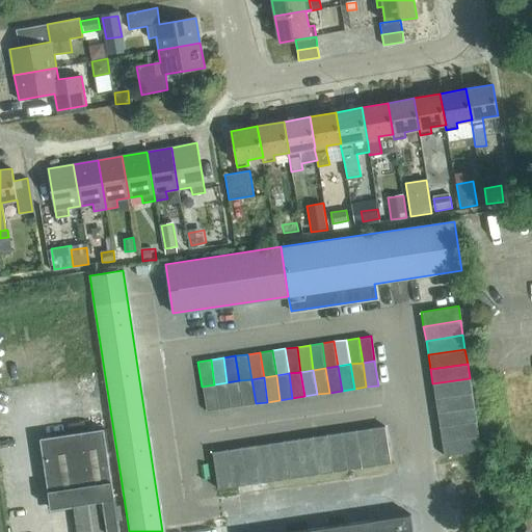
[(472,392),(470,378),(432,383),(434,398),(472,392)]
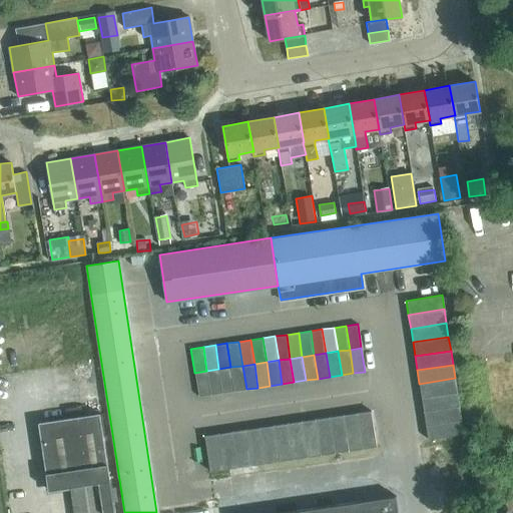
[(246,389),(242,366),(230,367),(234,391),(246,389)]
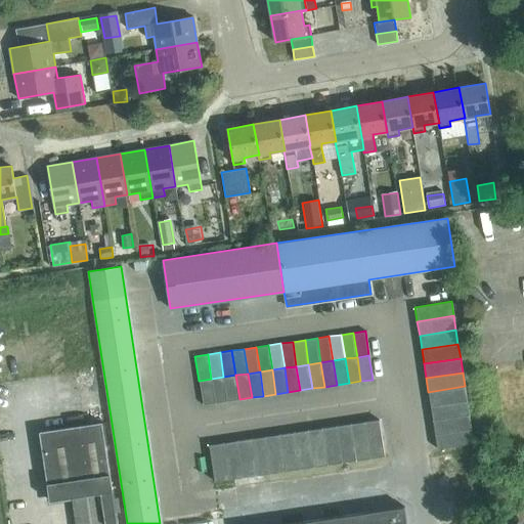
[(239,399),(235,375),(223,377),(227,401),(239,399)]
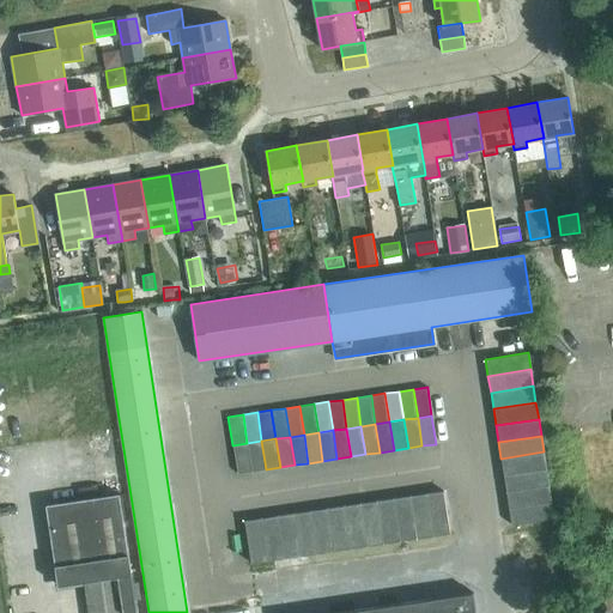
[(266,469),(261,441),(247,443),(252,472),(266,469)]
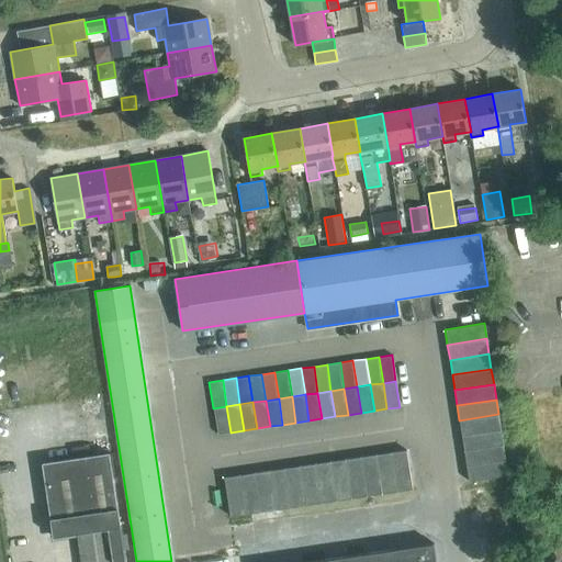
[(231,433),(226,406),(213,408),(216,435),(231,433)]
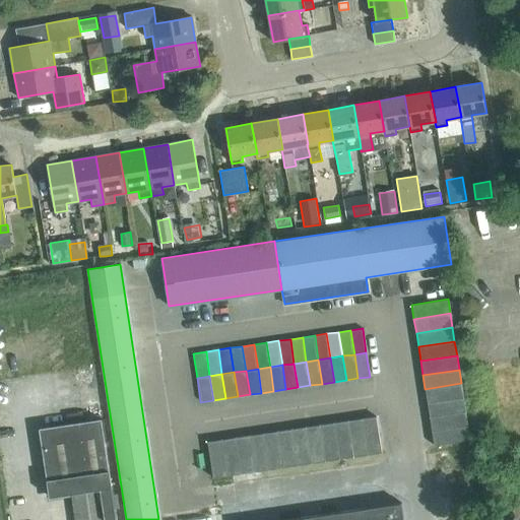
[(463,397),(461,383),(425,389),(428,403),(463,397)]
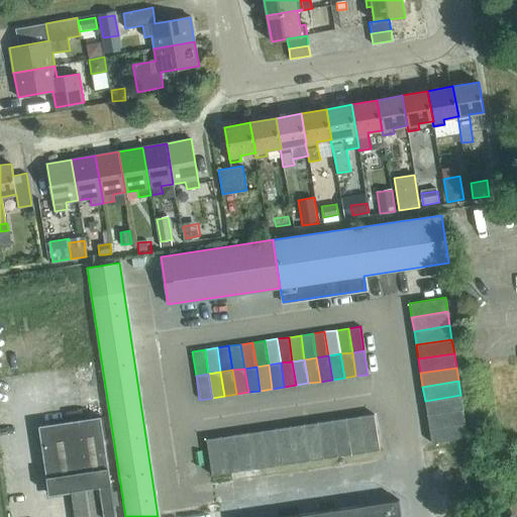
[(462,409),(460,395),(425,401),(427,414),(462,409)]
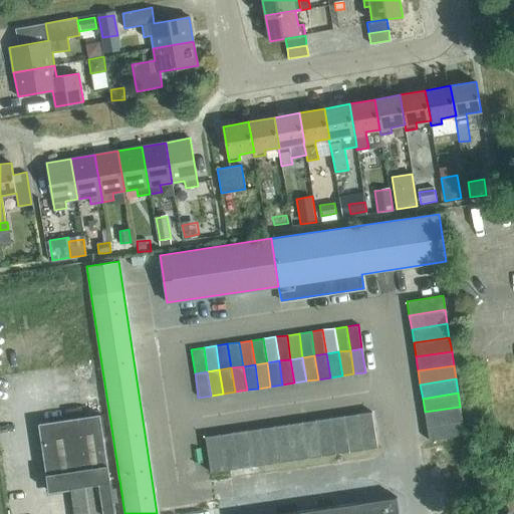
[(463,421),(460,407),(425,412),(427,426),(463,421)]
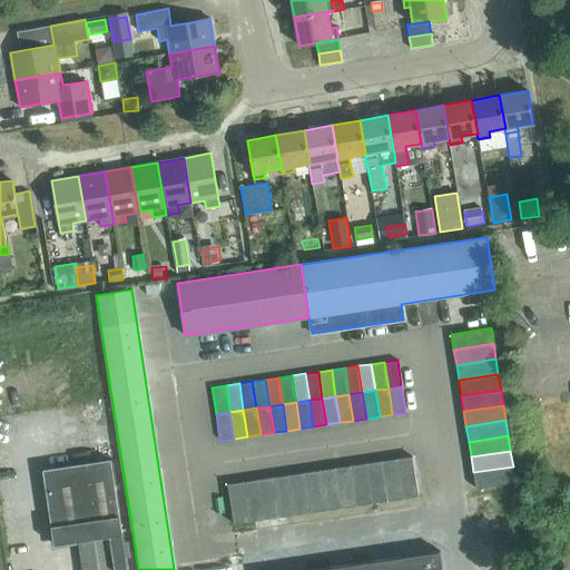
[(412,457),(396,459),(403,498),(419,495),(412,457)]
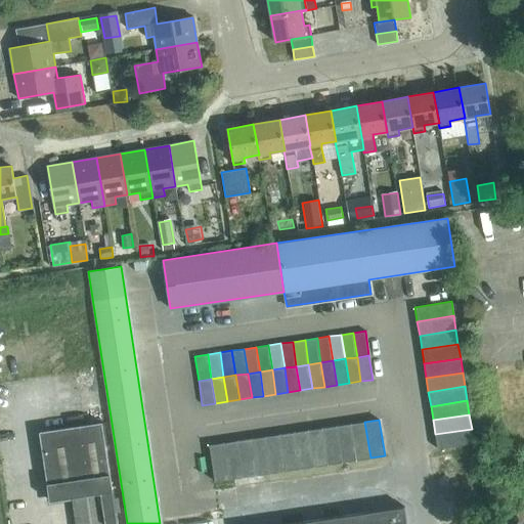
[(370,457),(364,422),(351,424),(356,461),(370,457)]
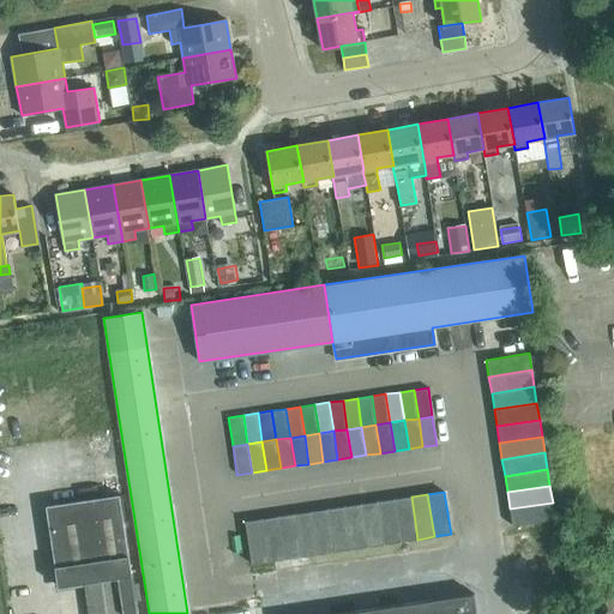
[(146,613),(136,539),(126,540),(120,495),(46,506),(58,588),(83,583),(88,613),(146,613)]
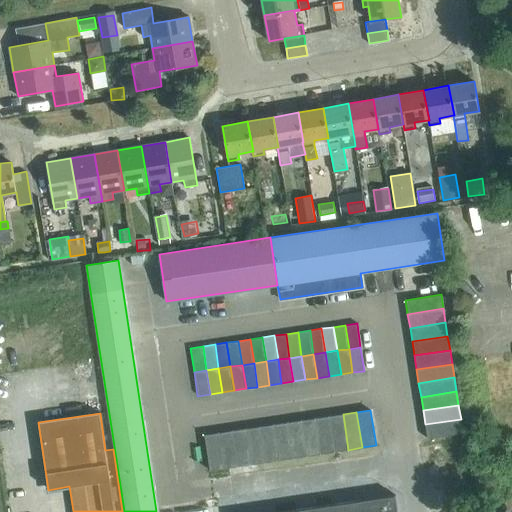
[(348,450),(343,414),(329,416),(334,452),(348,450)]
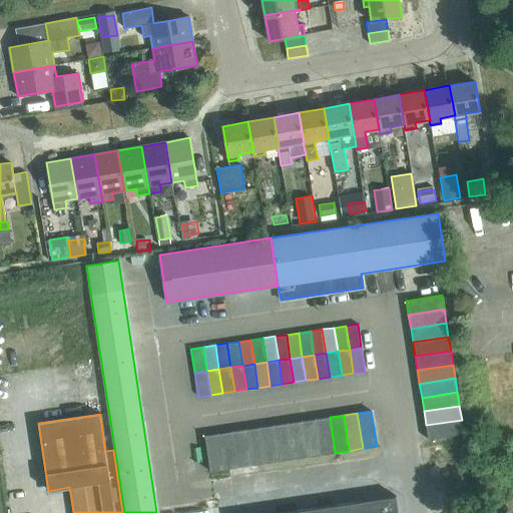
[(335,453),(330,417),(316,419),(321,455),(335,453)]
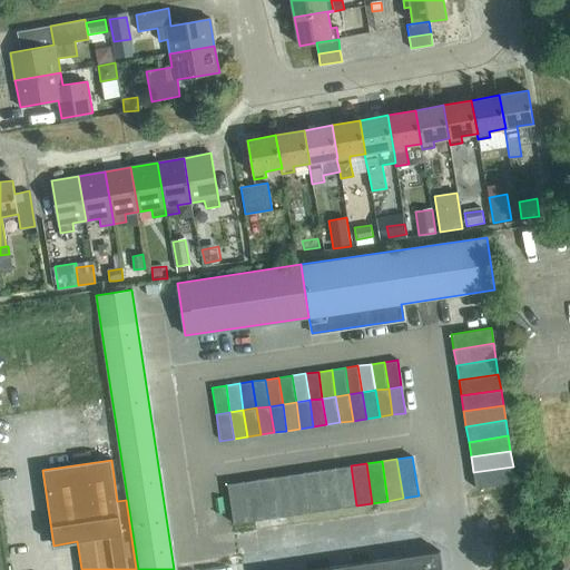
[(356,505),(351,465),(335,468),(341,508),(356,505)]
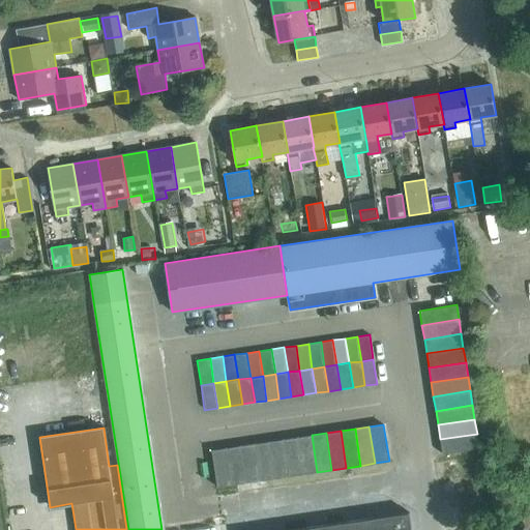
[(479,447),(477,434),(440,439),(442,453),(479,447)]
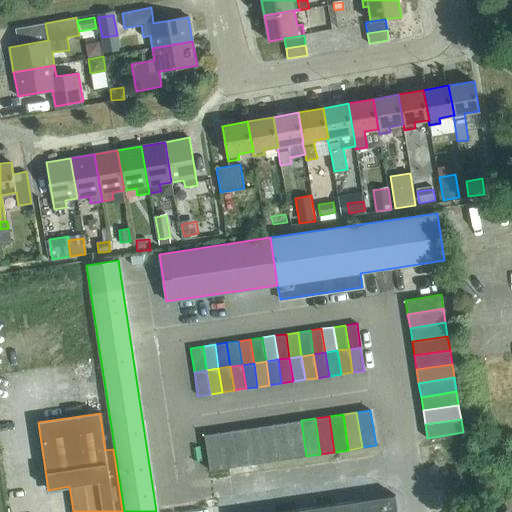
[(306,456),(301,420),(287,422),(293,458),(306,456)]
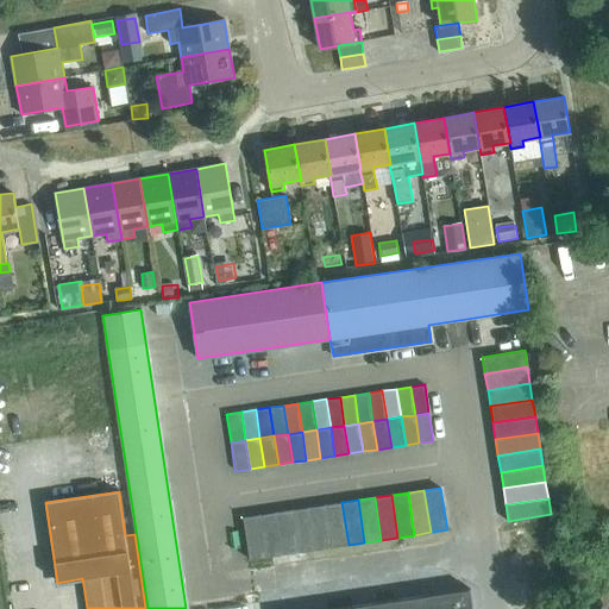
[(349,545),(341,502),(325,504),(332,547),(349,545)]
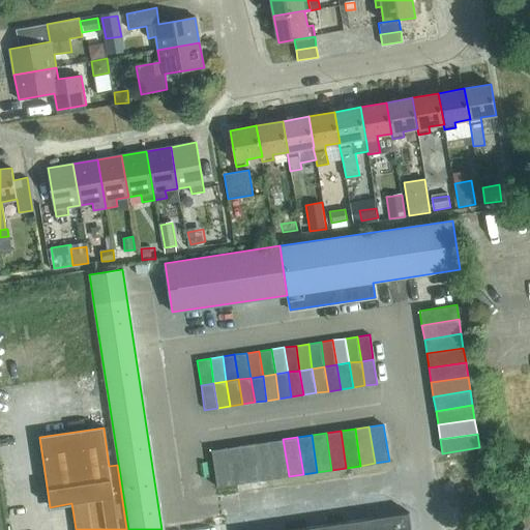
[(289,476),(283,439),(268,441),(274,478),(289,476)]
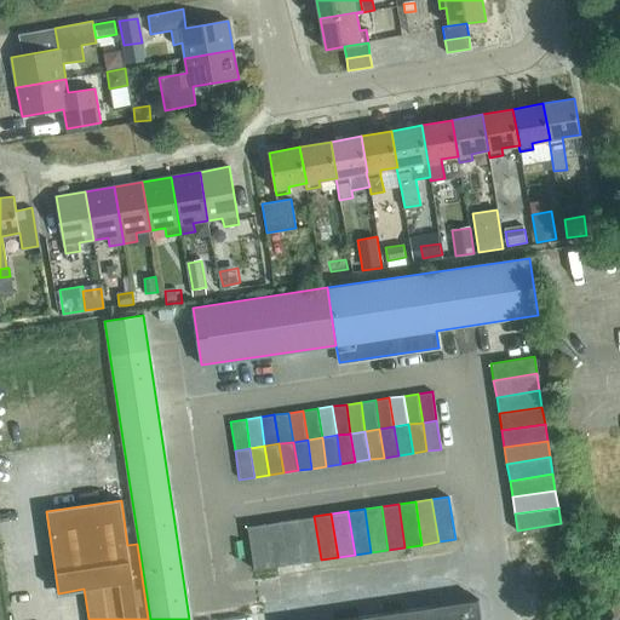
[(321,560),(314,516),(298,518),(304,562),(321,560)]
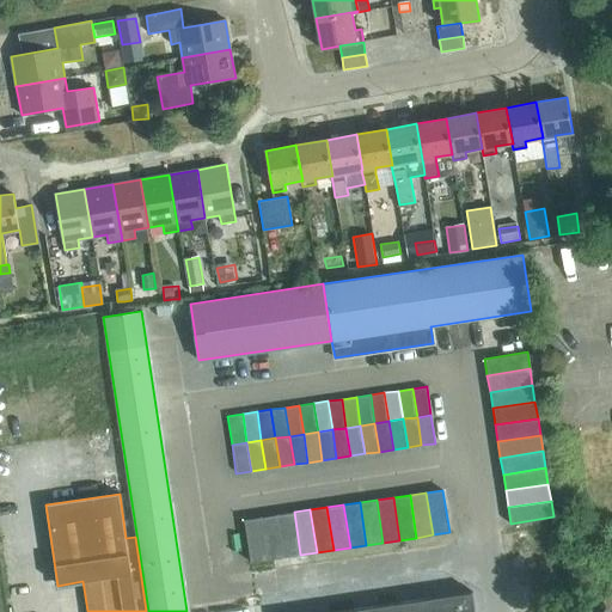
[(300,555),(294,512),(277,515),(283,557),(300,555)]
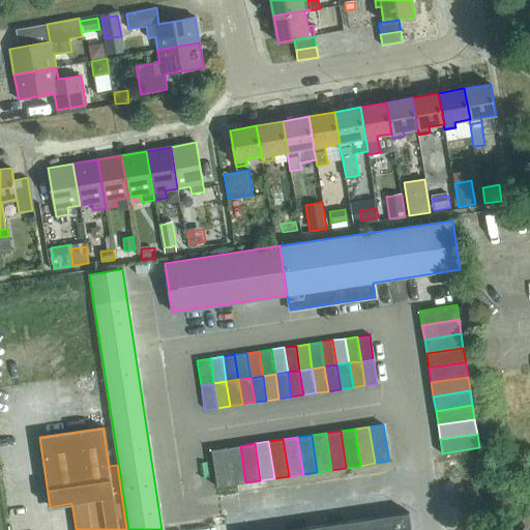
[(245,482),(240,446),(226,448),(231,484),(245,482)]
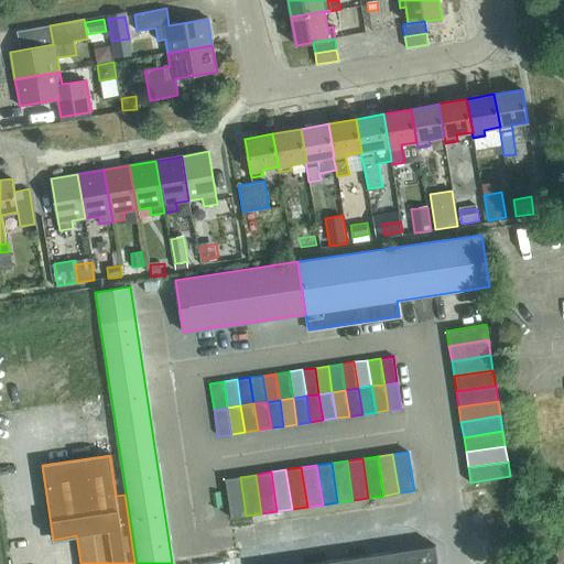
[(246,516),(240,477),(225,479),(230,518),(246,516)]
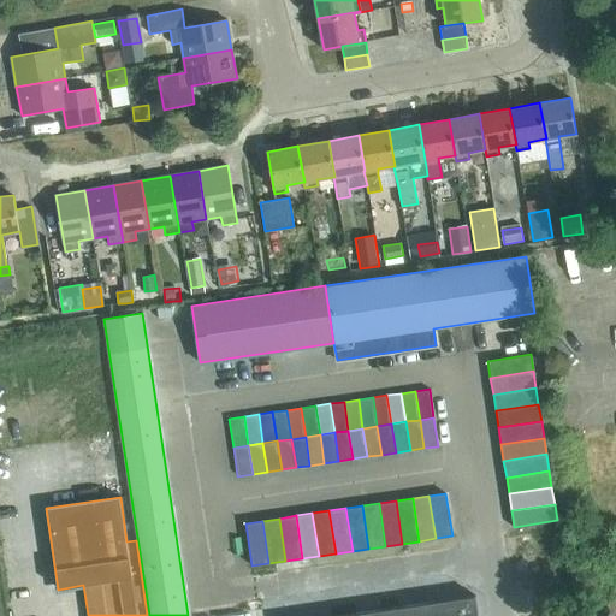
[(478,615),(475,596),(336,615),(478,615)]
